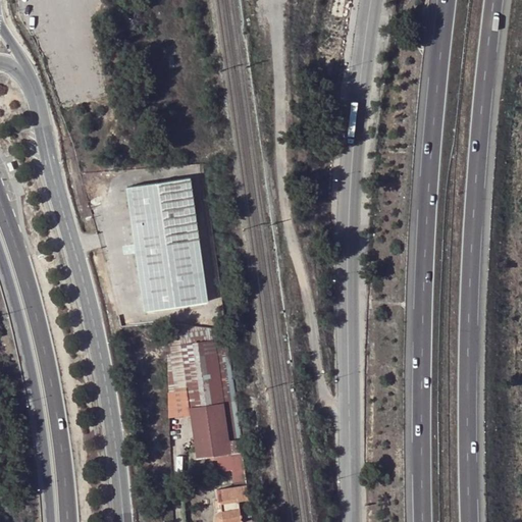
[(126,187),(144,311),(207,302),(189,177),(126,187)]
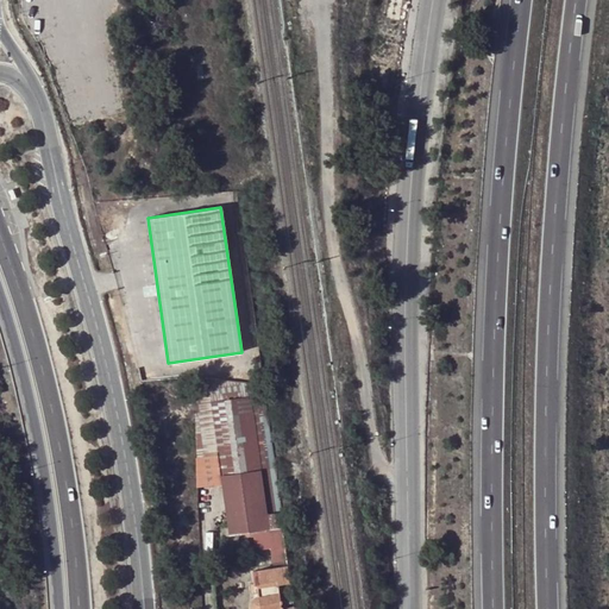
[(193,377),(196,412),(212,410),(211,402),(263,395),(262,384),(193,377)]
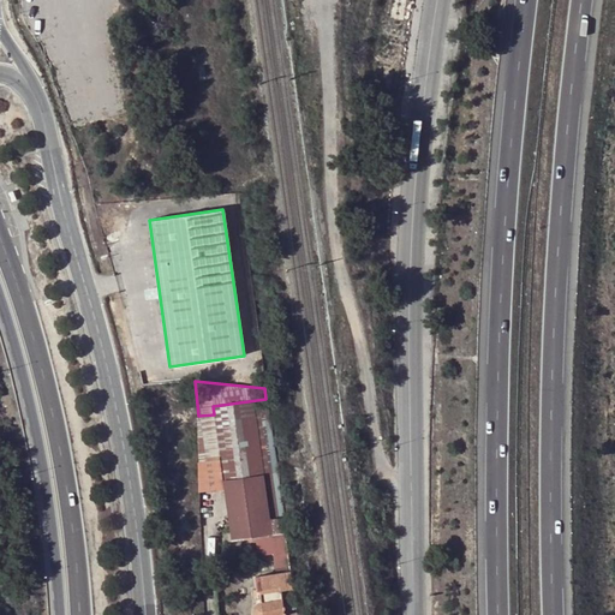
[(220,457),(222,479),(275,472),(266,399),(213,406),(214,415),(220,457)]
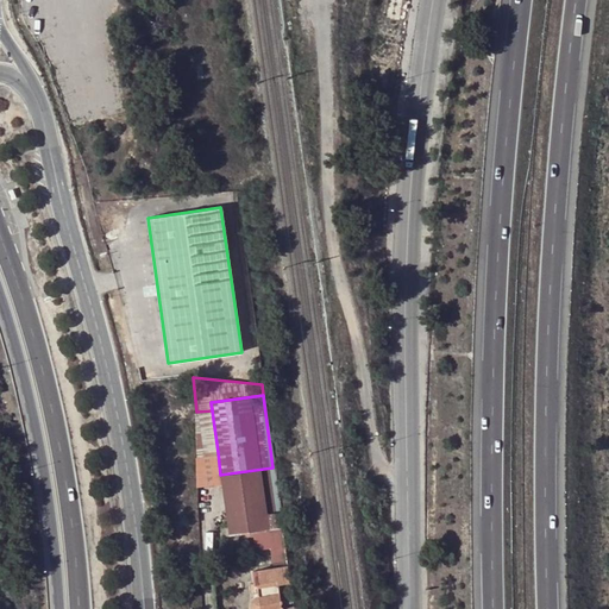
[(218,452),(212,410),(196,412),(193,413),(194,454),(218,452)]
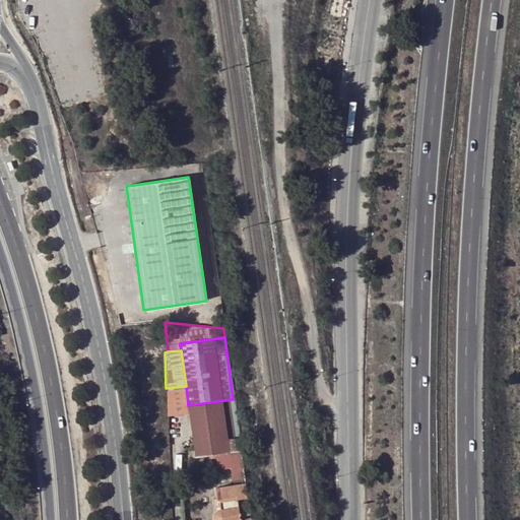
[(241,451),(233,399),(188,405),(196,456),(216,454),(229,452),(241,451)]
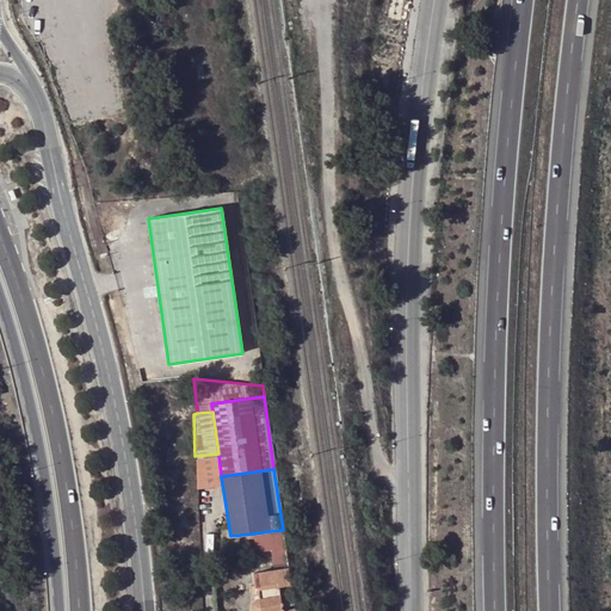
[(294,610),(283,530),(269,531),(271,549),(275,571),(253,574),(255,587),(257,587),(258,598),(257,598),(254,599),(253,602),(252,603),(252,605),(251,608),(252,610),(294,610)]
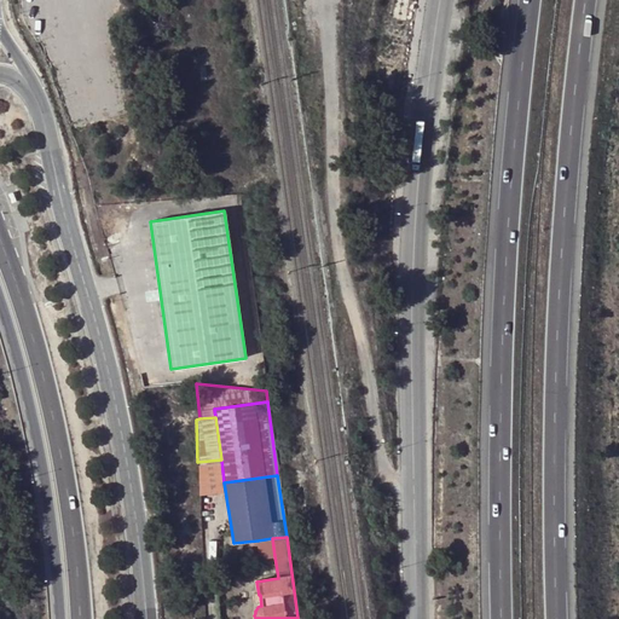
[(260,557),(275,556),(272,538),(258,541),(260,557)]
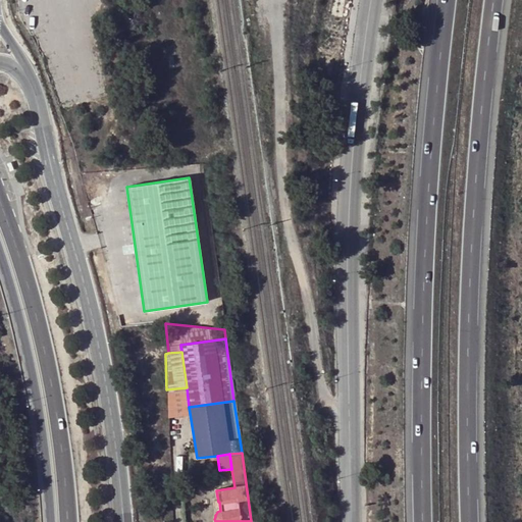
All buildings are outlined.
